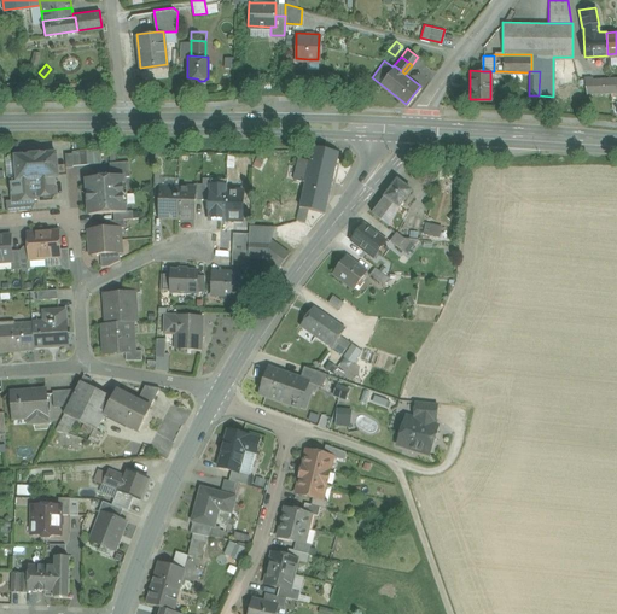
[(592,79),(591,79),(592,91),(604,91),(603,79),(592,79)]
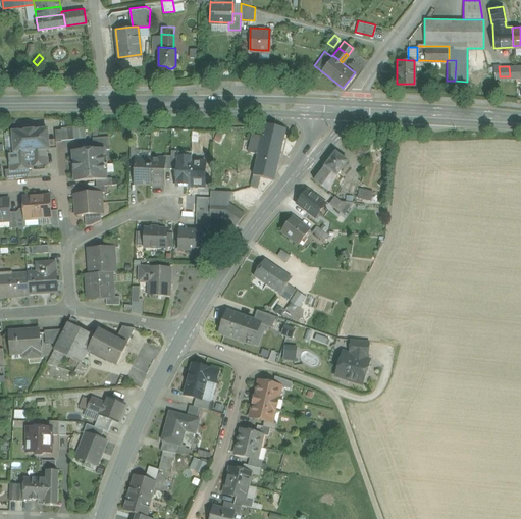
[(285,126),(267,122),(264,121),(260,137),(260,139),(281,145),(285,126)]
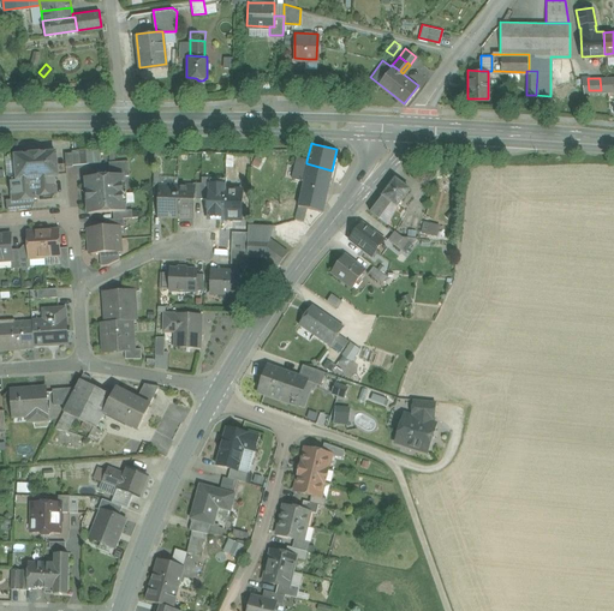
[(99,147),(71,149),(71,150),(72,163),(100,161),(99,147)]
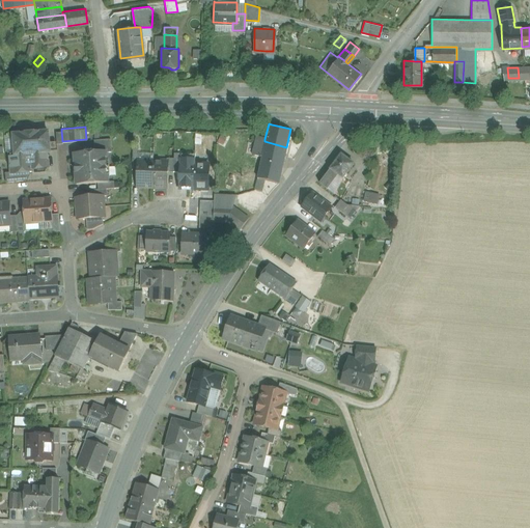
[(48,130),(12,133),(14,149),(14,153),(30,151),(46,150),(49,149),(49,143),(48,130)]
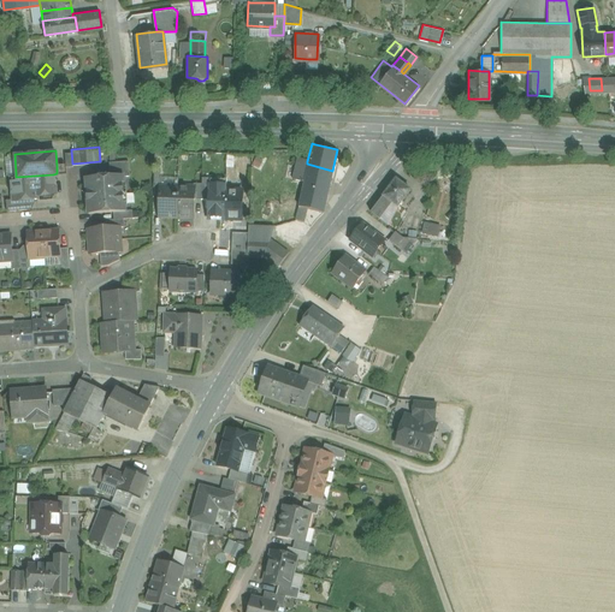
[(15,154),(4,154),(6,174),(9,174),(16,173),(15,154)]
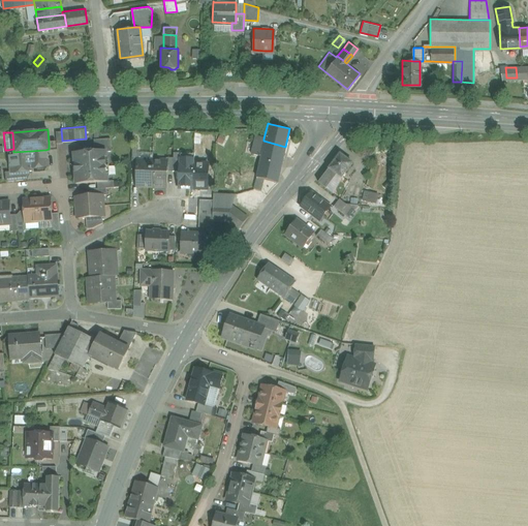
[(110,136),(93,137),(94,150),(104,149),(104,150),(111,150),(110,136)]
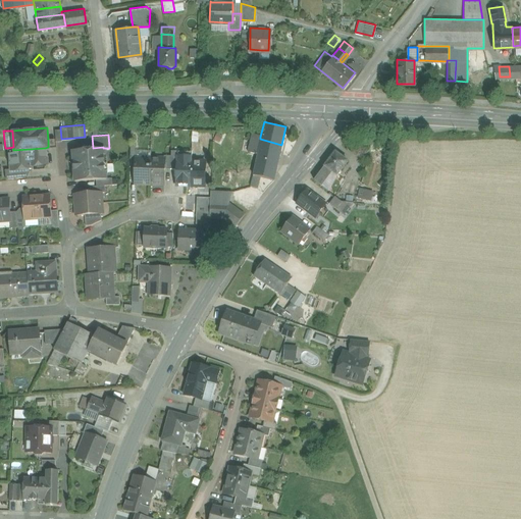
[(260,137),(251,135),(247,151),(257,153),(260,139),(260,137)]
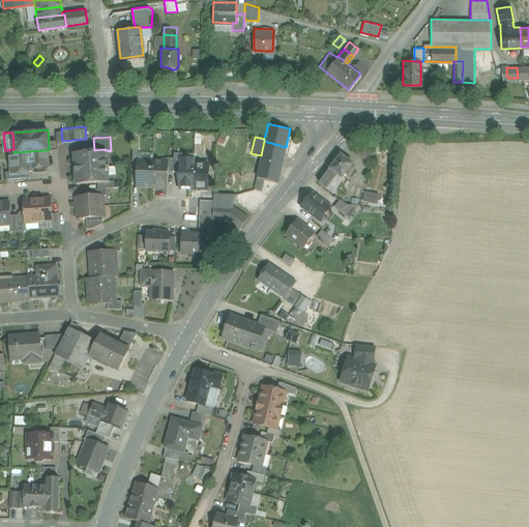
[(286,147),(264,141),(261,155),(256,176),(257,176),(264,177),(277,181),(286,147)]
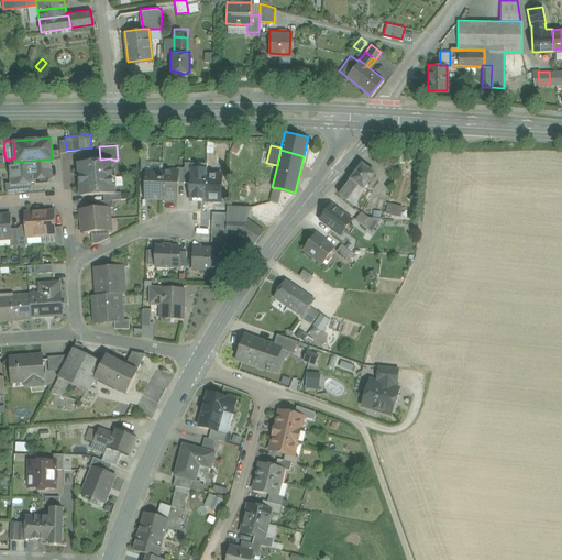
[(32,161),(14,162),(14,158),(8,160),(10,180),(10,182),(24,180),(33,179),(33,176),(32,161)]
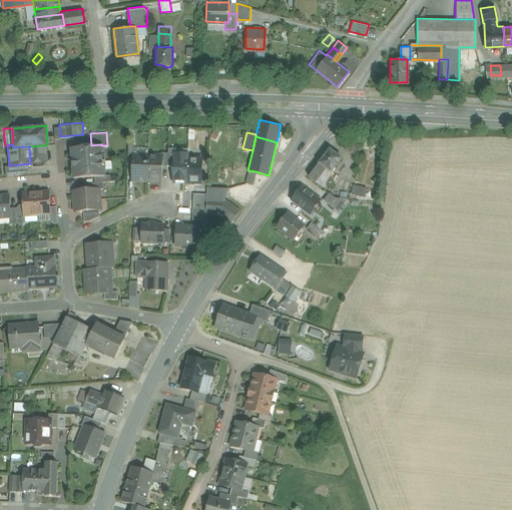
[(91,145),(71,146),(73,176),(93,174),(103,174),(103,173),(103,166),(102,167),(101,152),(102,152),(101,145),(101,144),(91,145)]
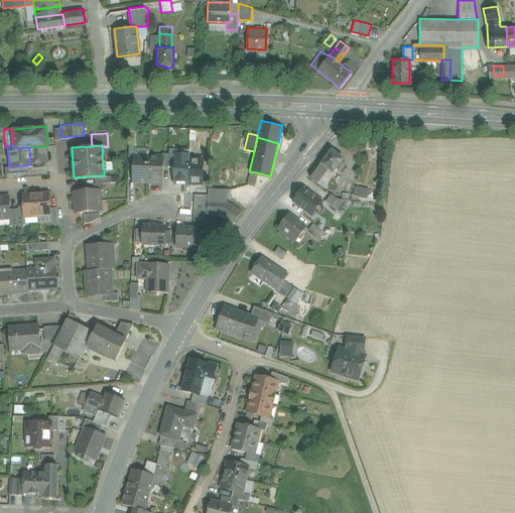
[(44,146),(29,147),(30,161),(46,160),(44,146)]
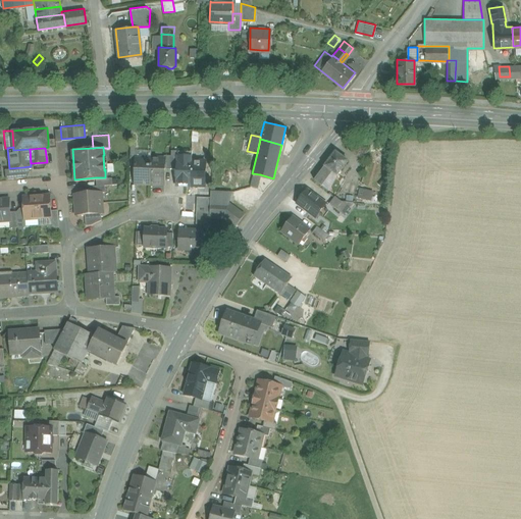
[(347,159),(334,150),(313,177),(320,183),(330,169),(335,173),(347,159)]
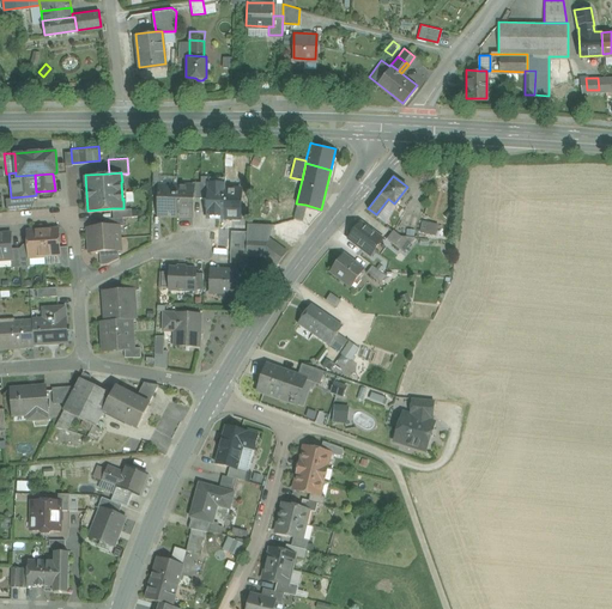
[(206,214),(223,215),(224,181),(207,181),(206,196),(206,214)]
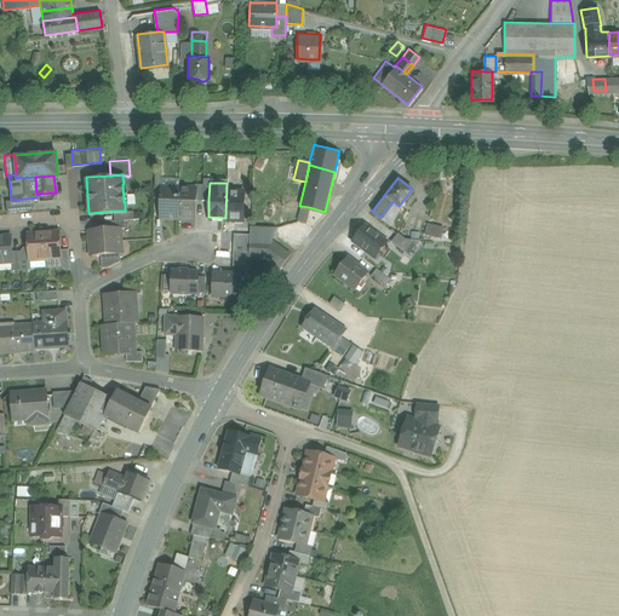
[(244,184),(227,183),(225,218),(242,218),(244,184)]
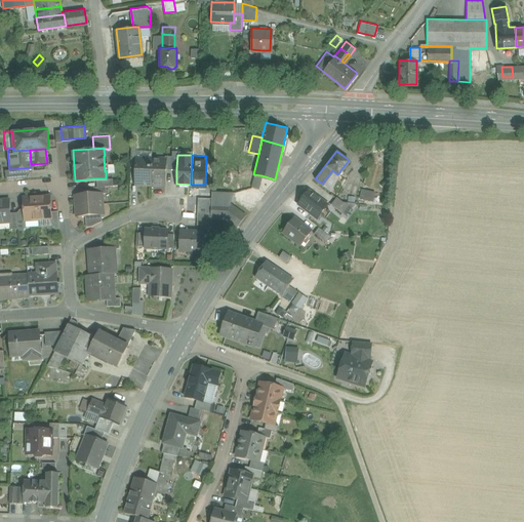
[(137,157),(136,157),(136,167),(135,183),(150,183),(151,157),(137,157)]
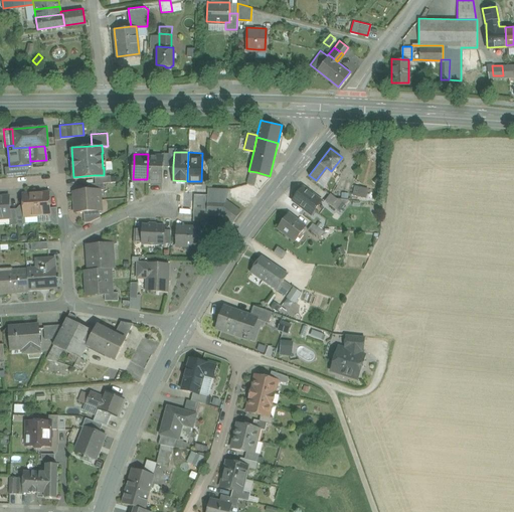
[(161,155),(148,154),(147,179),(161,180),(162,165),(162,155),(161,155)]
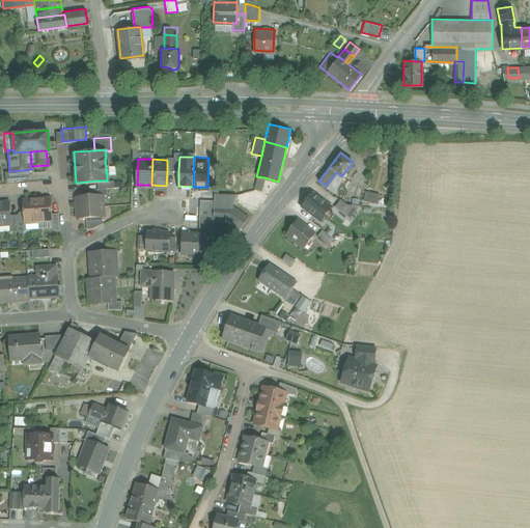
[(23,170),(9,171),(9,170),(4,171),(5,181),(24,178),(23,170)]
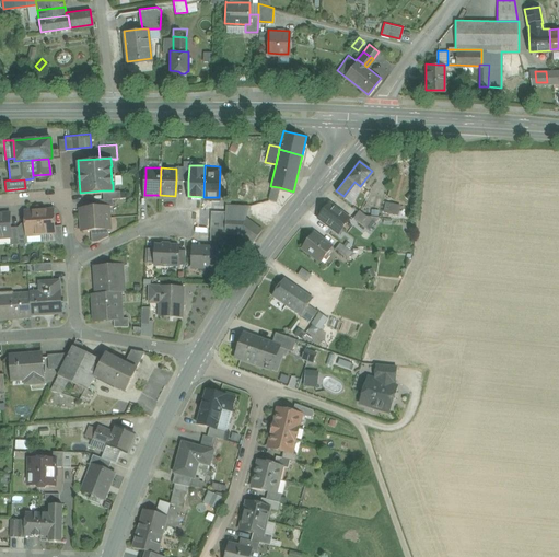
[(360,186),(354,182),(344,196),(352,204),(359,209),(370,194),(360,186)]
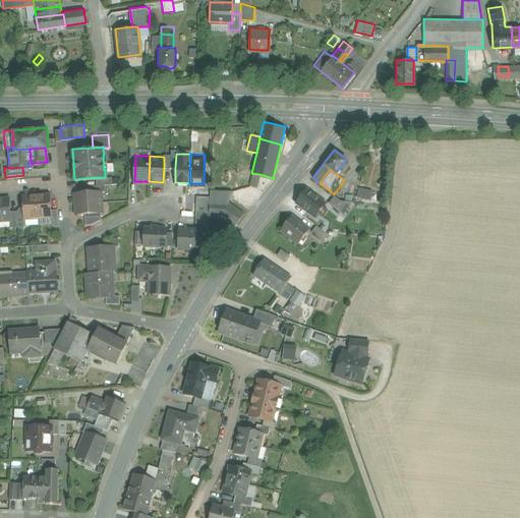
[(260,174),(252,173),(249,184),(256,186),(260,174)]
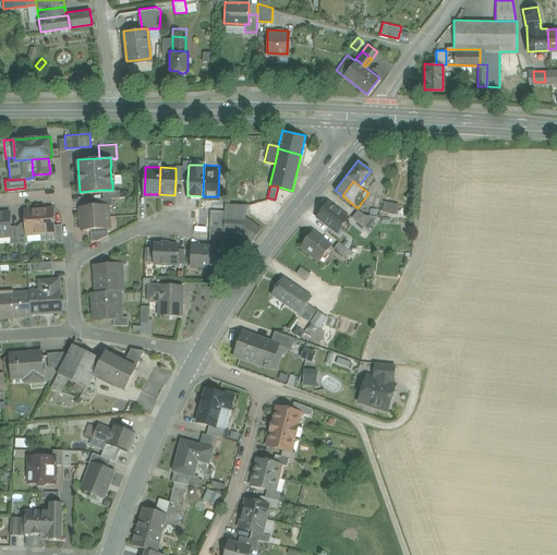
[(348,216),(327,201),(316,215),(328,225),(337,230),(348,216)]
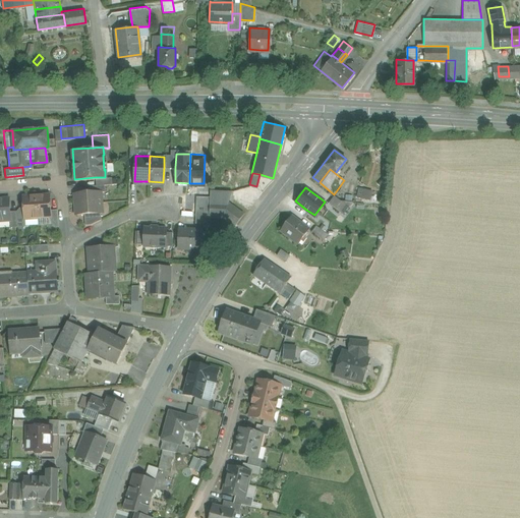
[(88,190),(74,191),(75,196),(73,196),(74,203),(101,200),(100,190),(88,190)]
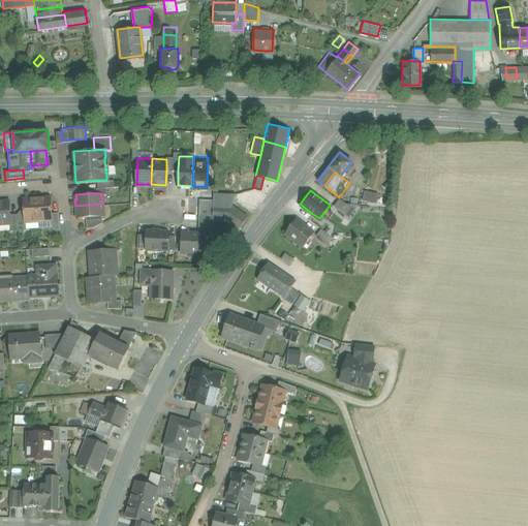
[(234,195),(213,194),(213,198),(212,198),(212,204),(213,204),(231,205),(231,203),(234,195)]
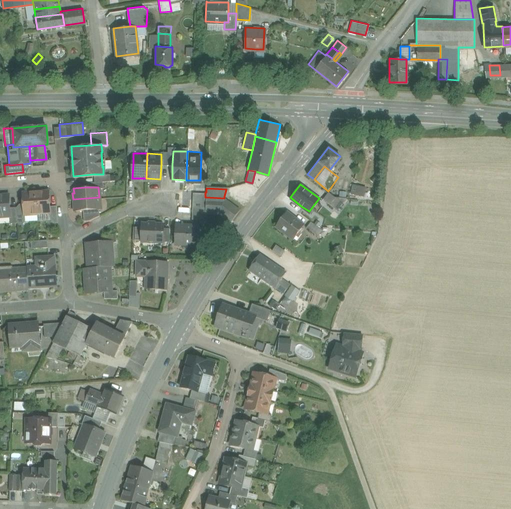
[(35,190),(22,191),(23,205),(23,213),(24,213),(36,212),(35,190)]
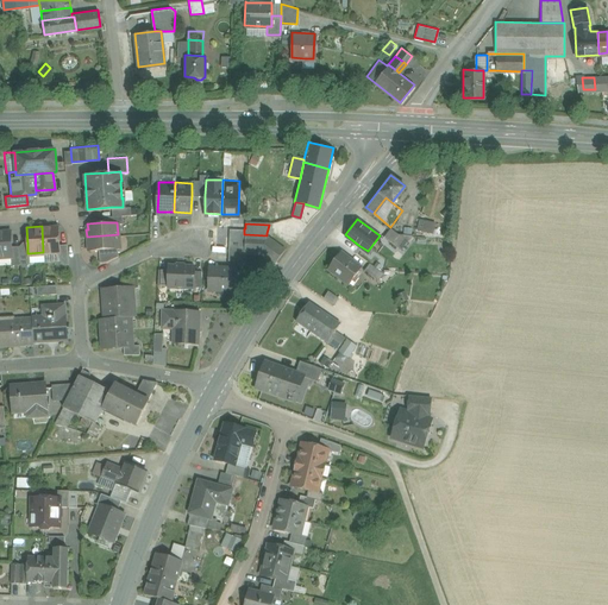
[(57,226),(42,226),(43,252),(58,251),(58,244),(57,226)]
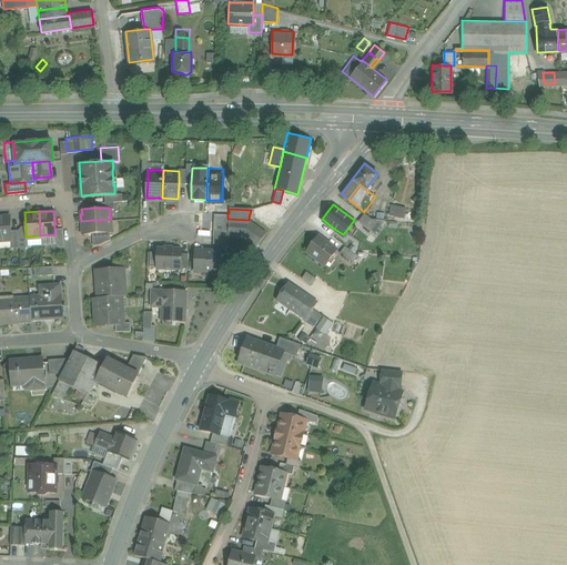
[(378,224),(364,212),(357,220),(373,232),(378,224)]
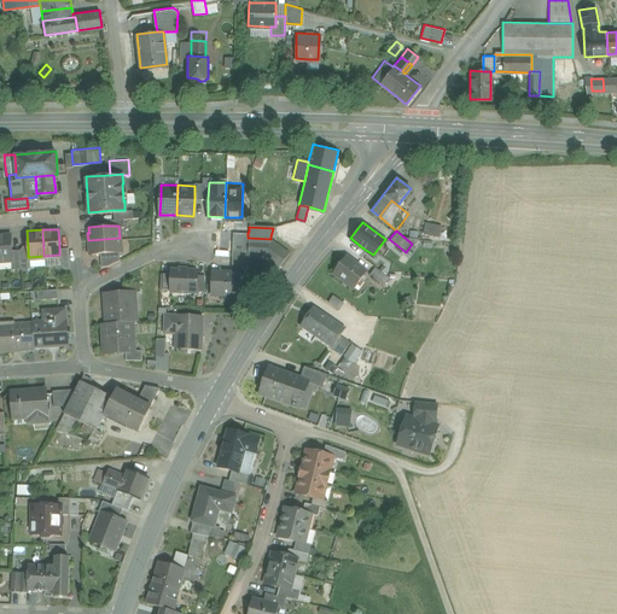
[(248,232),(232,232),(232,249),(248,249),(248,238),(248,232)]
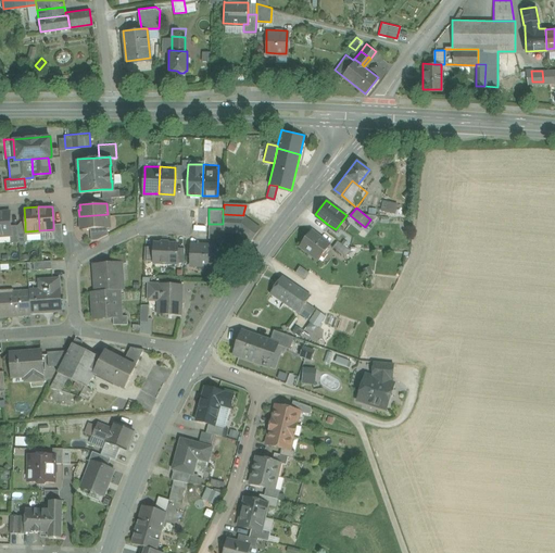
[(9,210),(0,210),(0,234),(10,233),(11,233),(10,224),(9,210)]
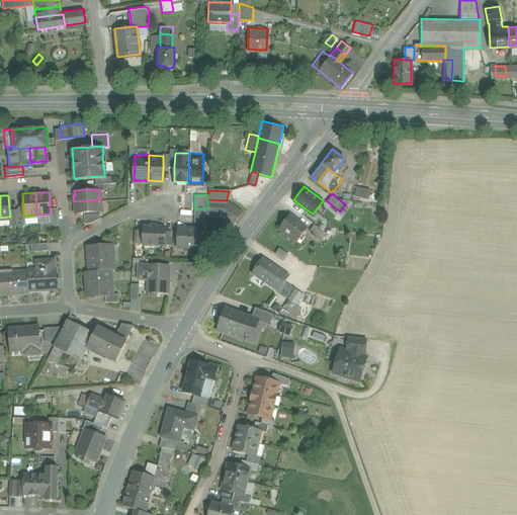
[(100,199),(74,201),(74,207),(76,207),(76,211),(83,211),(99,210),(100,209),(100,199)]
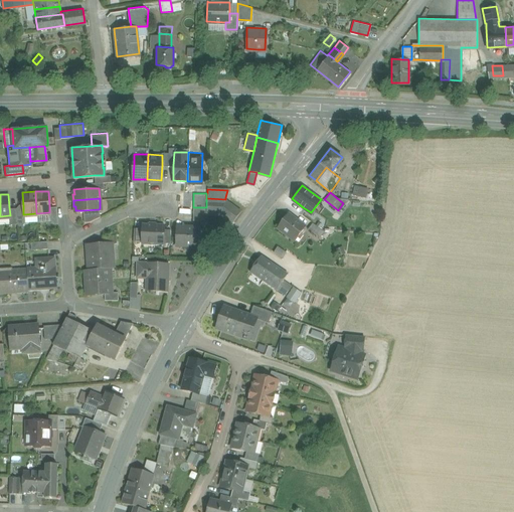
[(240,209),(225,199),(207,198),(206,212),(220,213),(231,221),(239,210),(240,209)]
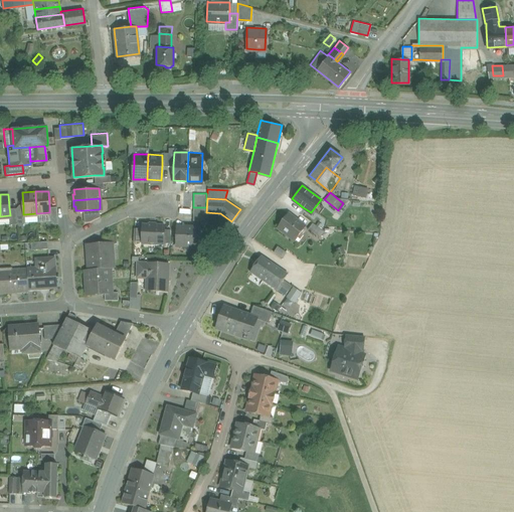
[(56,205),(49,206),(49,212),(49,220),(52,222),(57,222),(56,205)]
